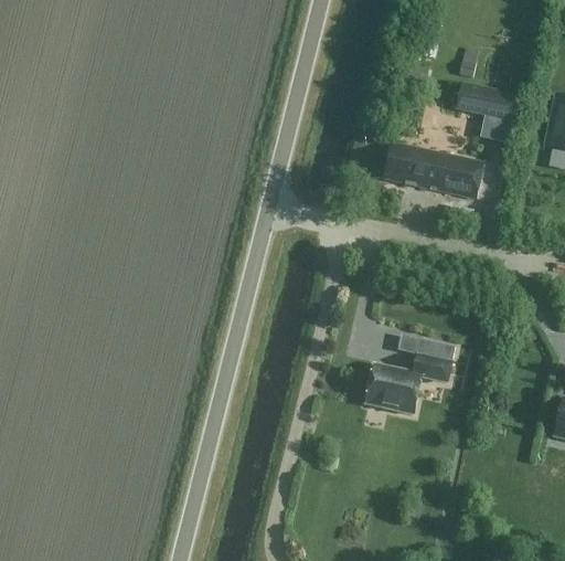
[(519,94),(461,83),(456,105),(513,118),(519,94)]
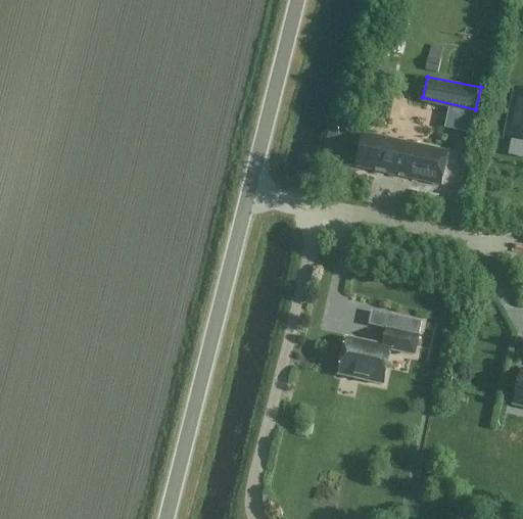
[(522,88),(514,87),(504,135),(522,139),(522,88)]
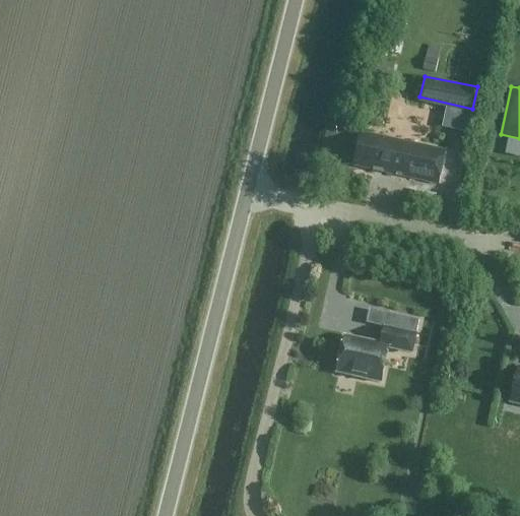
[(439,182),(446,148),(361,130),(353,164),(439,182)]
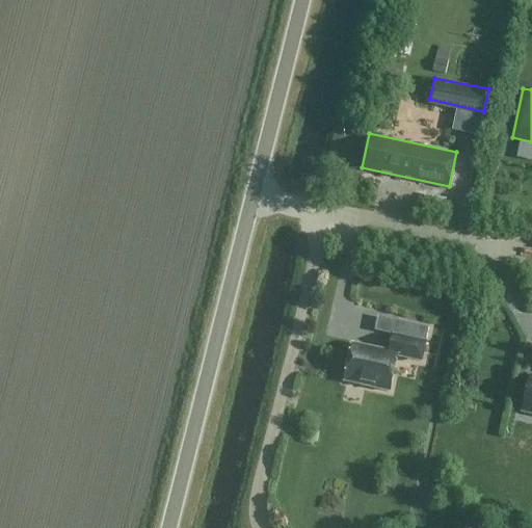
[(390,350),(352,342),(345,378),(389,389),(397,353),(421,359),(425,340),(393,333),(390,350)]
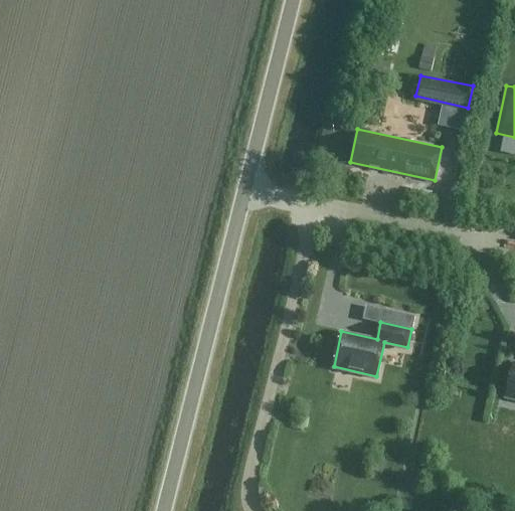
[(506,395),(514,397),(514,362),(506,395)]
